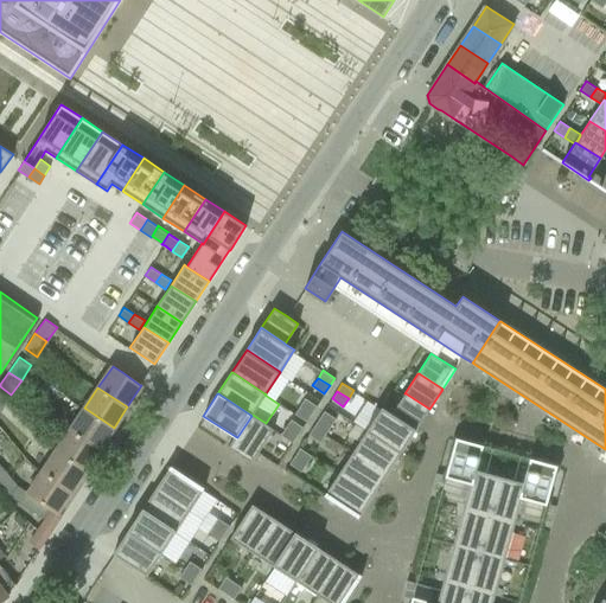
[(404,393),(391,414),(415,429),(428,411),(429,409),(406,393),(404,393)]
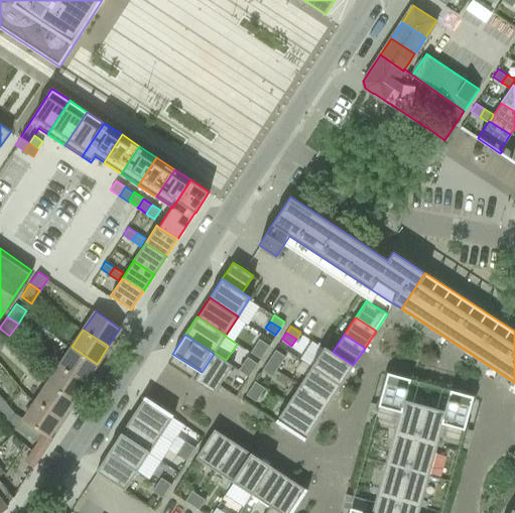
[(269,345),(259,338),(255,345),(265,351),(269,345)]
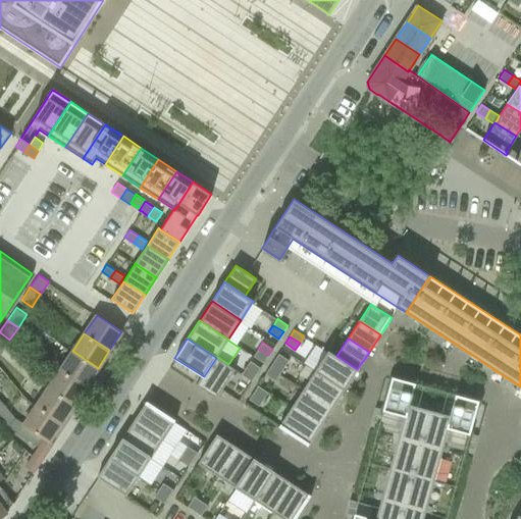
[(253,355),(263,362),(268,355),(258,349),(253,355)]
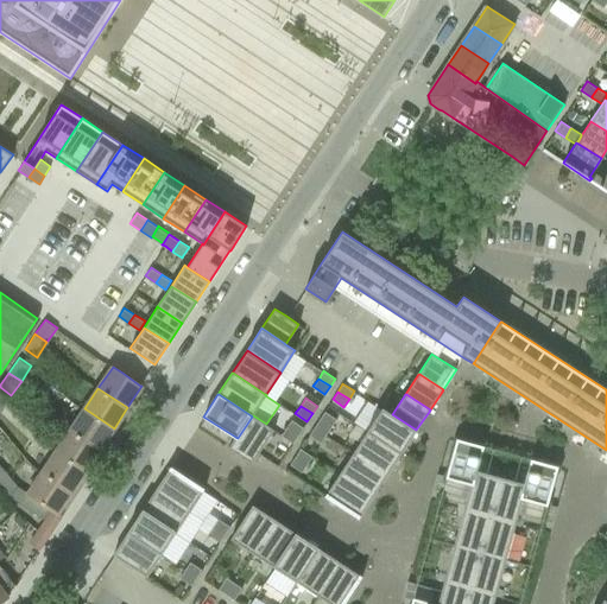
[(392,414),(383,407),(381,408),(368,430),(370,431),(402,452),(416,430),(392,414)]
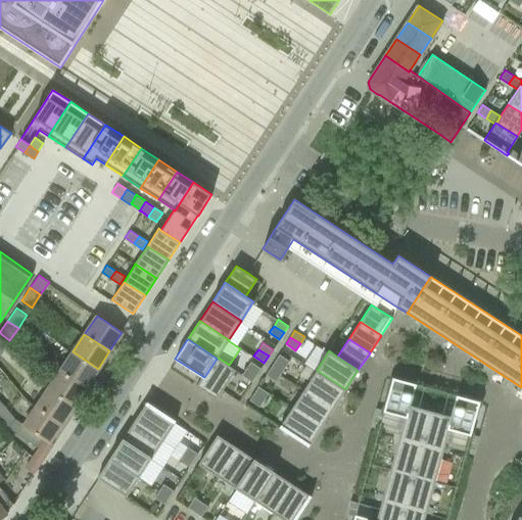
[(73,351),(60,370),(86,387),(98,369),(73,351)]
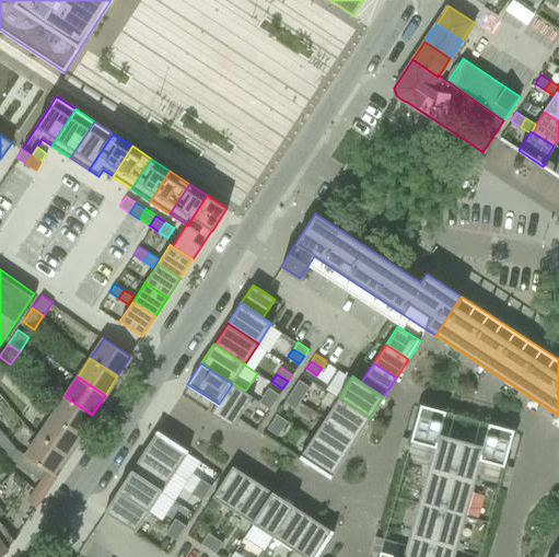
[(305,393),(310,385),(299,379),(294,385),(305,393)]
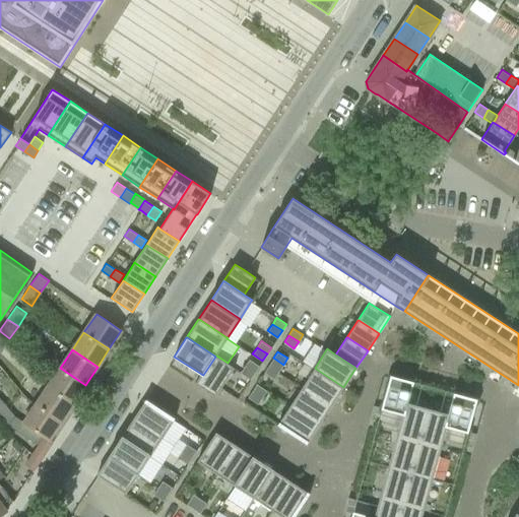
[(221,387),(235,367),(228,363),(216,356),(215,357),(203,375),(201,374),(195,383),(215,396),(221,387)]
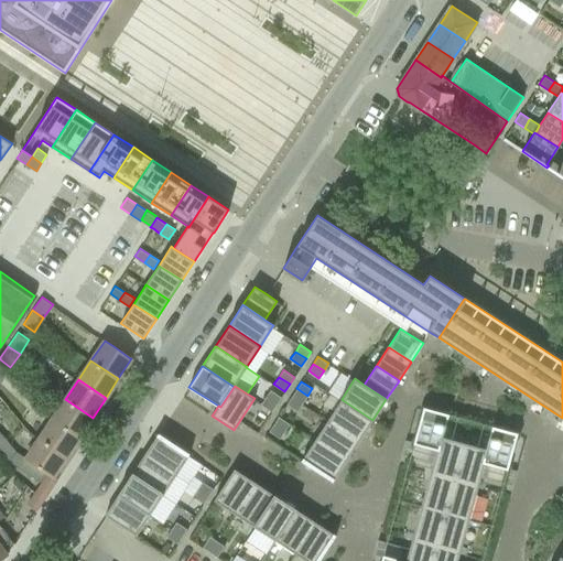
[(303,403),(307,396),(296,388),(292,396),(302,403),(303,403)]
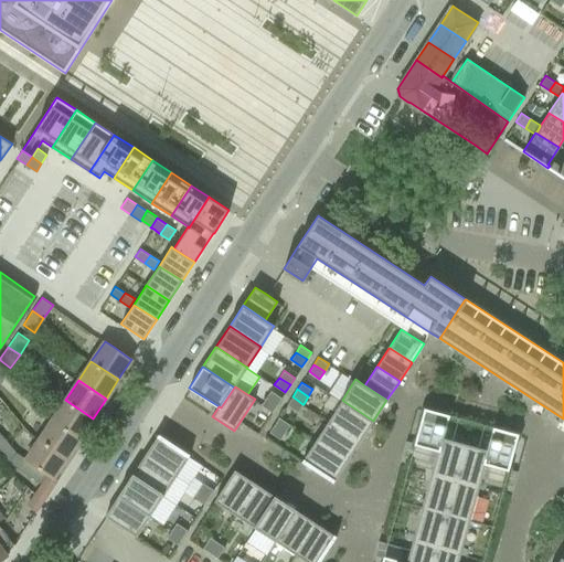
[(282,396),(272,390),(266,396),(277,404),(282,396)]
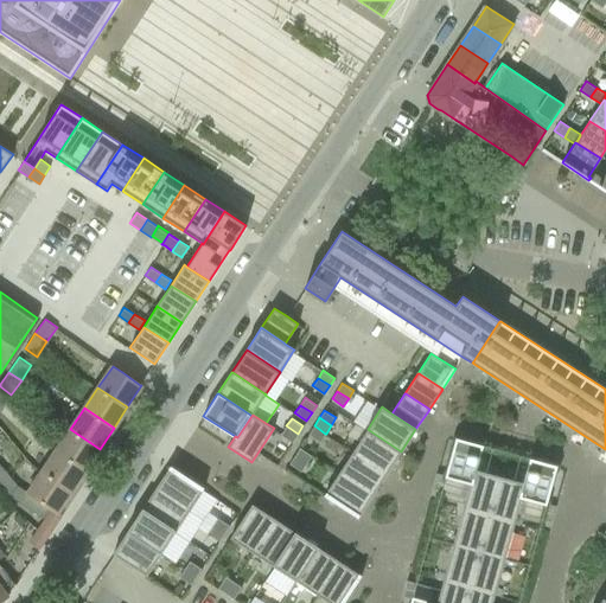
[(298,434),(286,425),(281,434),(293,442),(298,434)]
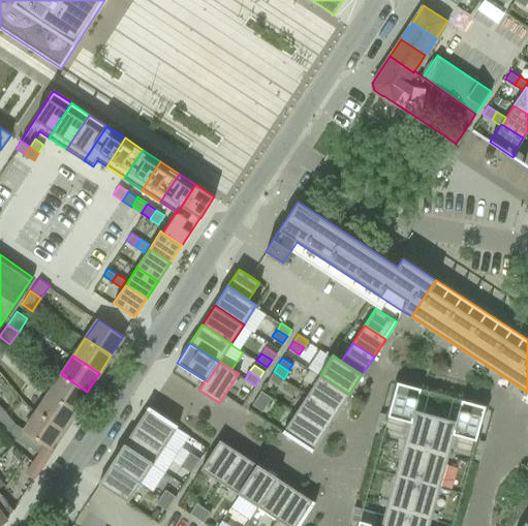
[(269,378),(279,384),(284,378),(283,378),(274,371),(269,378)]
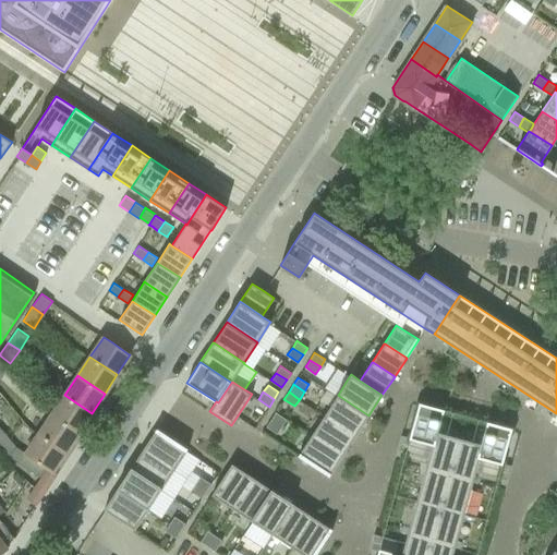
[(64,395),(51,414),(79,432),(92,413),(64,395)]
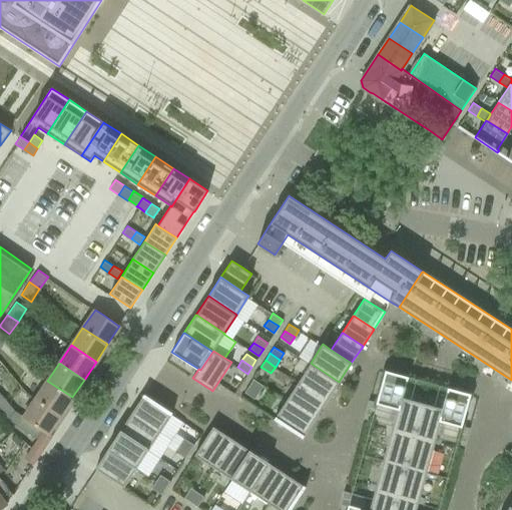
[(311,363),(299,381),(299,382),(327,400),(338,383),(339,382),(312,364),(311,363)]
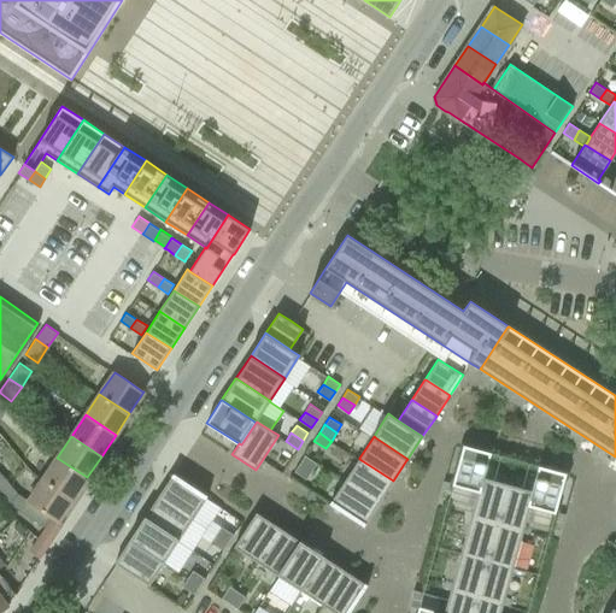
[(471,488),(481,490),(485,477),(491,452),(463,444),(453,482),(462,485),(471,488)]
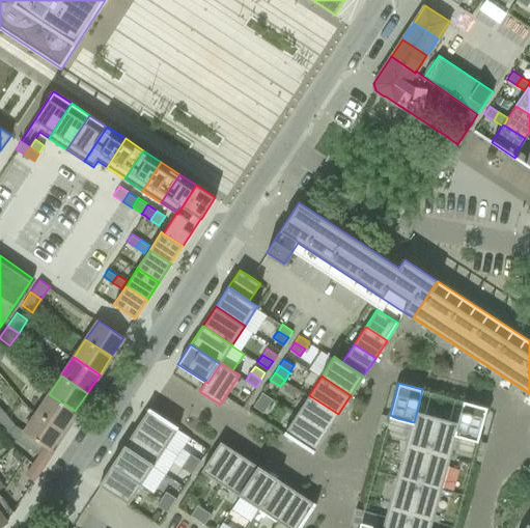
[(268,405),(273,398),(262,391),(258,398),(268,405)]
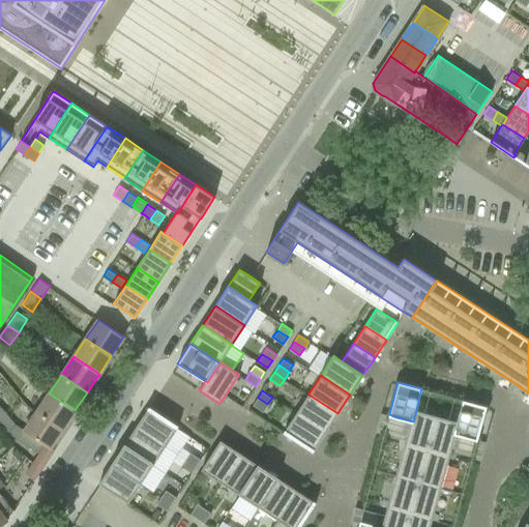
[(49,393),(37,411),(63,429),(75,410),(49,393)]
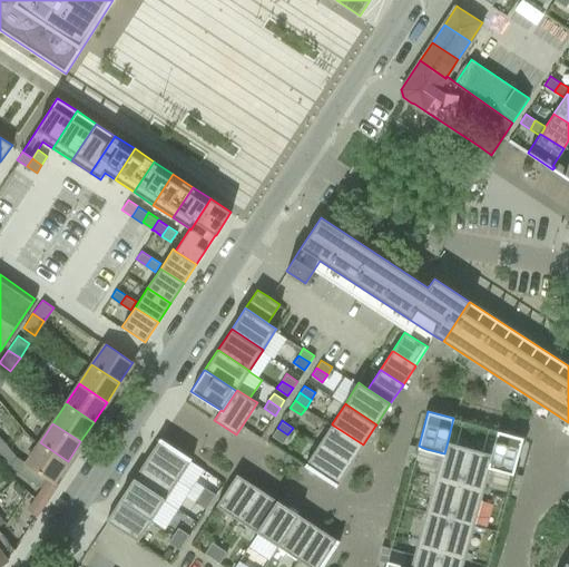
[(332,423),(317,445),(319,445),(337,457),(349,465),(350,466),(363,445),(332,424),(332,423)]
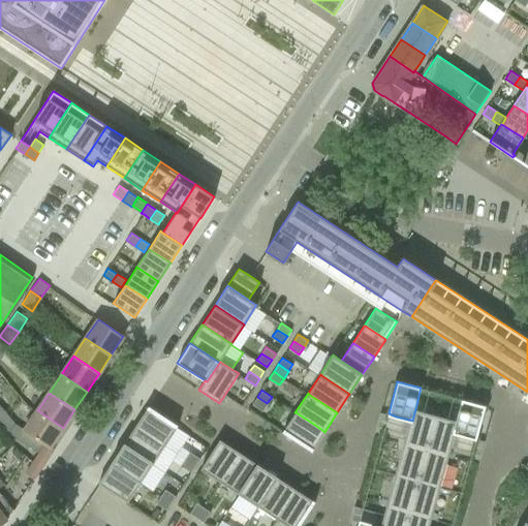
[(252,403),(262,410),(267,403),(257,397),(252,403)]
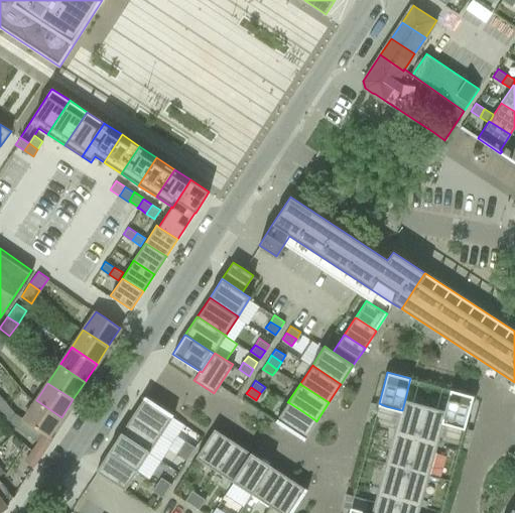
[(465,427),(474,396),(451,389),(444,410),(441,421),(449,423),(457,425),(465,427)]
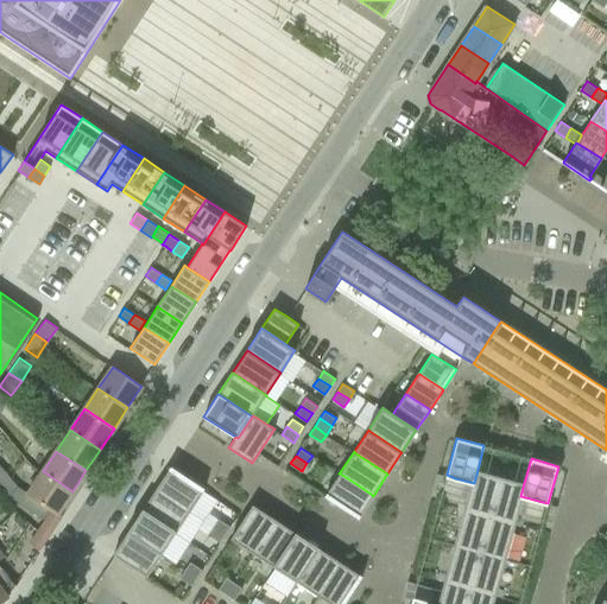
[(2,464),(0,465),(0,482),(0,483),(11,475),(2,464)]
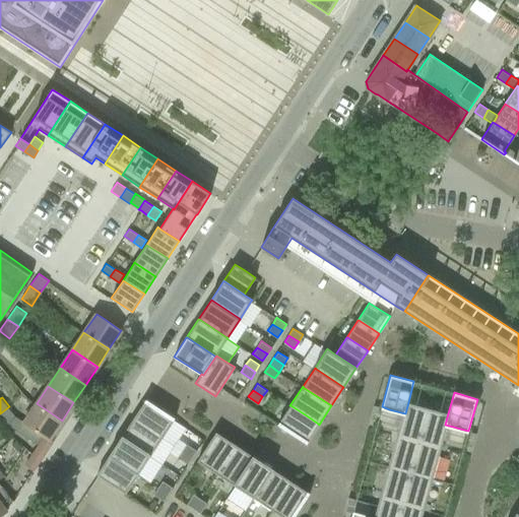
[(134,417),(163,437),(175,417),(146,399),(134,417)]
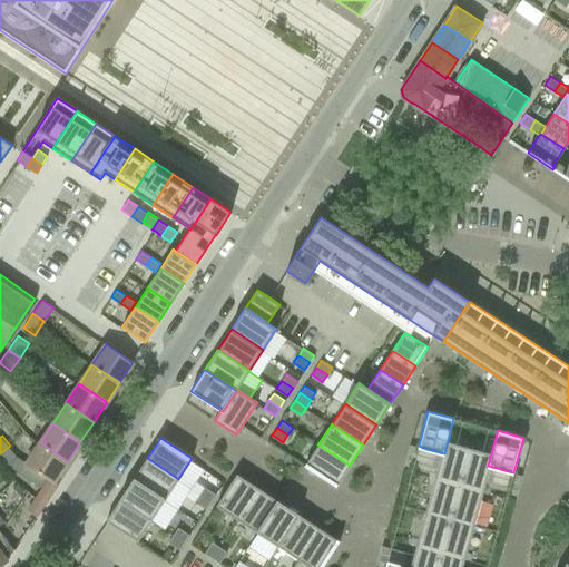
[(469,447),(448,441),(444,453),(435,451),(431,466),(438,468),(435,476),(460,482),(469,447)]
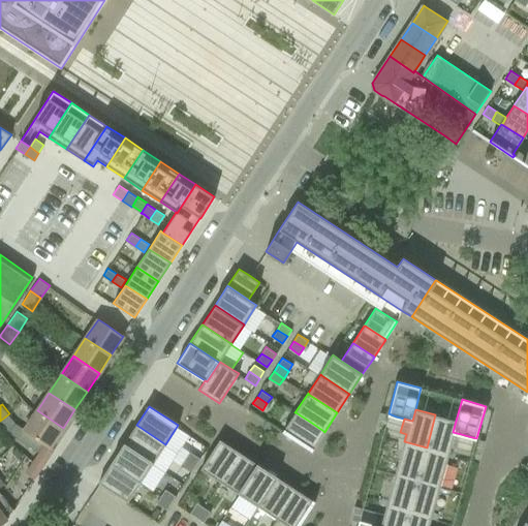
[(25,428),(24,430),(50,447),(51,446),(63,428),(37,410),(25,428)]
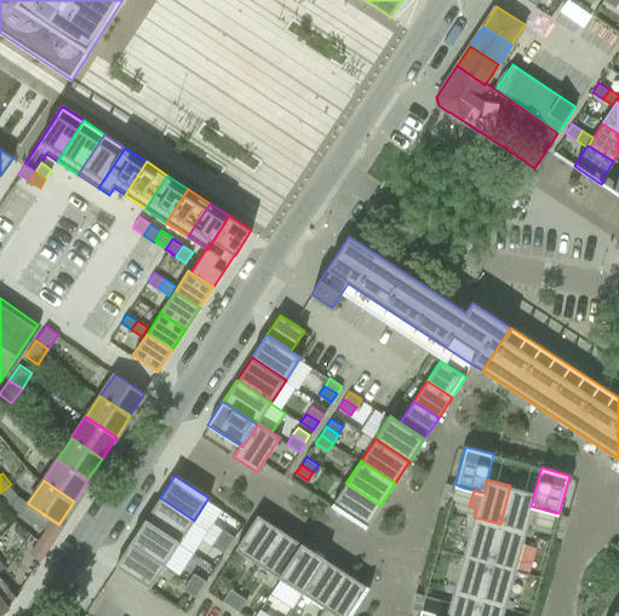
[(451,501),(454,484),(446,482),(441,499),(451,501)]
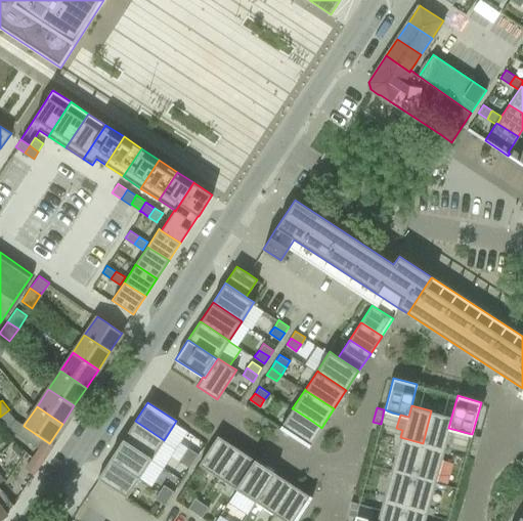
[(293,408),(292,408),(279,428),(309,446),(321,428),(320,427),(310,420),(293,408)]
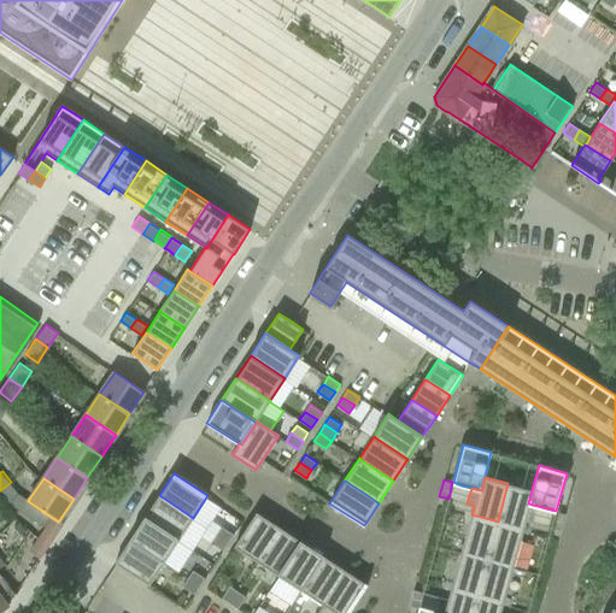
[(11,482),(0,490),(9,500),(19,491),(11,482)]
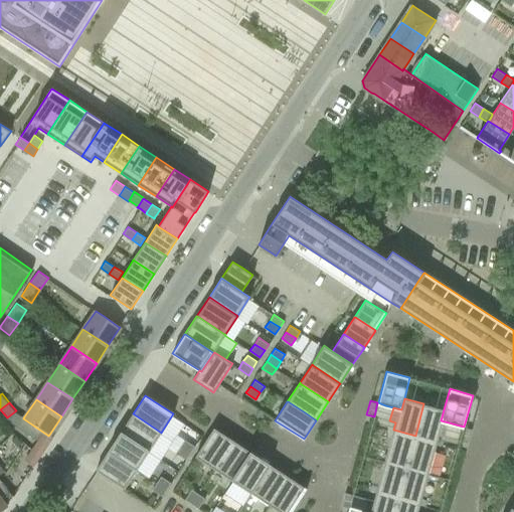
[(385,405),(378,402),(377,402),(374,416),(382,418),(385,405)]
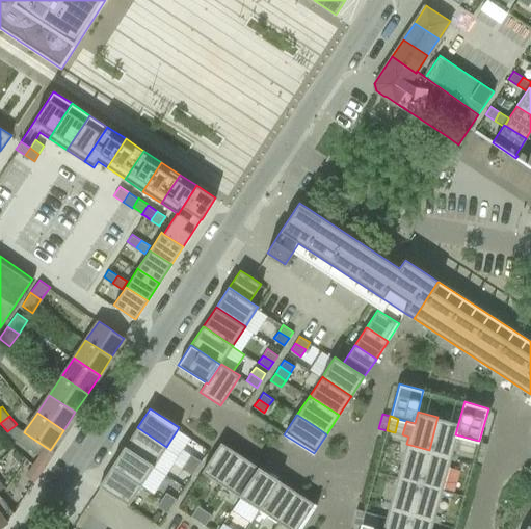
[(463,437),(455,434),(458,423),(437,417),(429,450),(451,456),(453,449),(459,450),(463,437)]
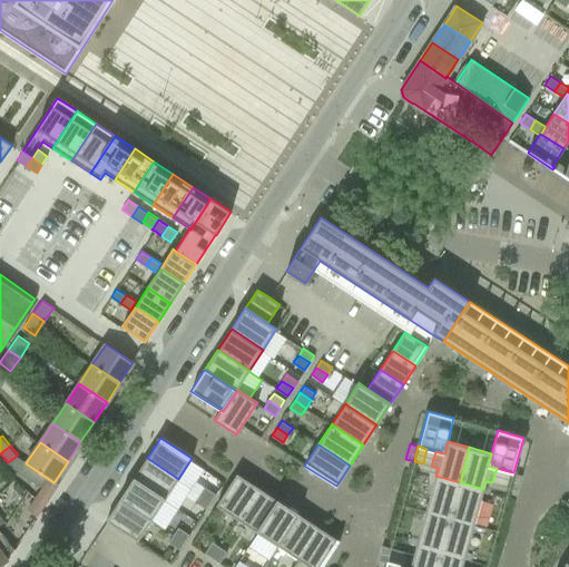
[(435,451),(427,449),(423,463),(431,466),(435,451)]
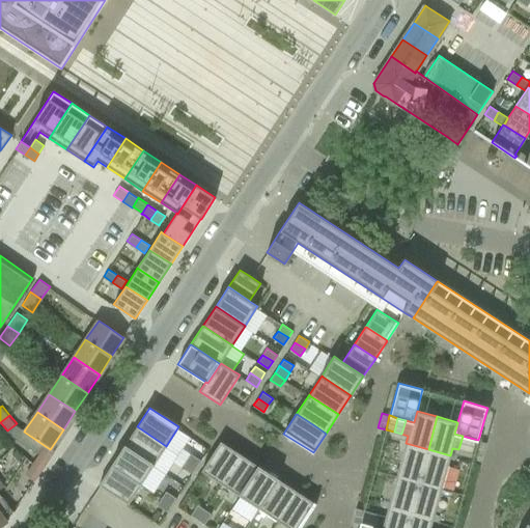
[(17,423),(7,431),(19,440),(24,432),(25,429),(17,423)]
